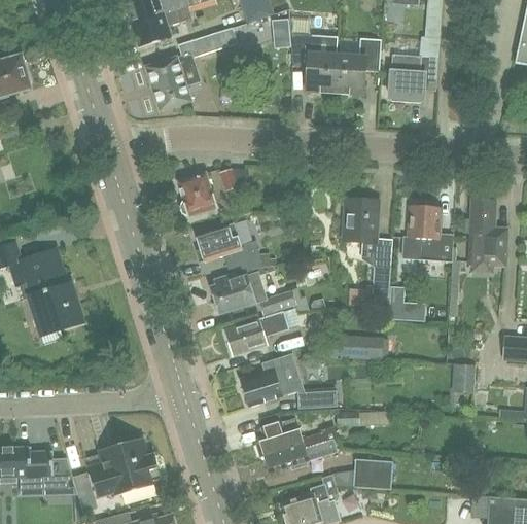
[(125,0),(132,23),(204,0),(125,0)]
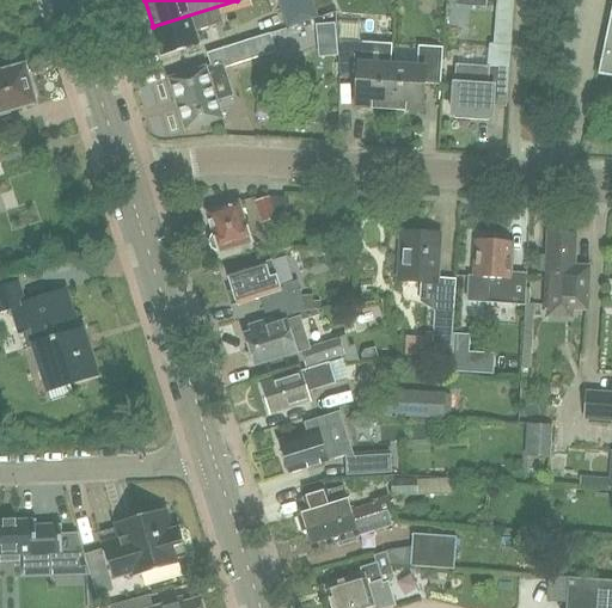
[(257,23),(250,0),(237,0),(153,26),(161,53),(227,32),(224,19),(226,18),(230,31),(257,23)]
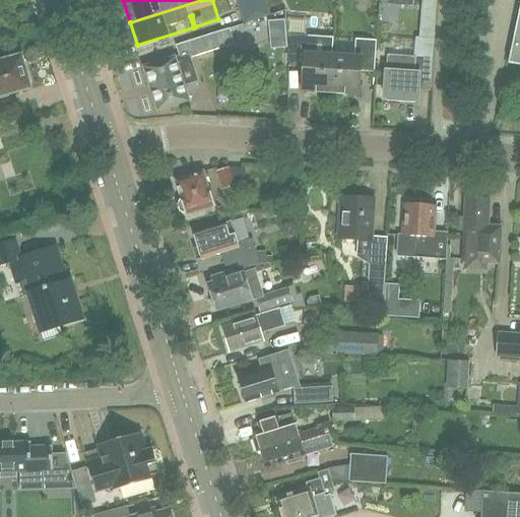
[(237,0),(244,21),(270,12),(266,0),(237,0)]
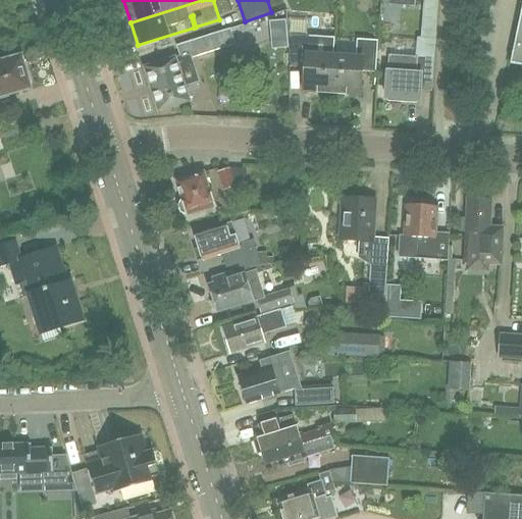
[(521,1),(510,61),(521,62),(521,1)]
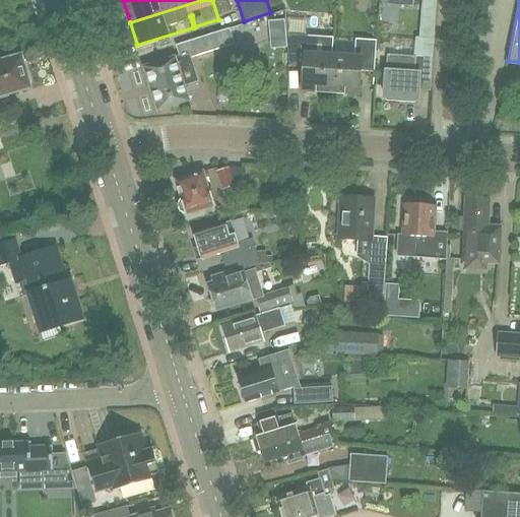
[(269,19),(271,38),(285,37),(283,18),(269,19)]
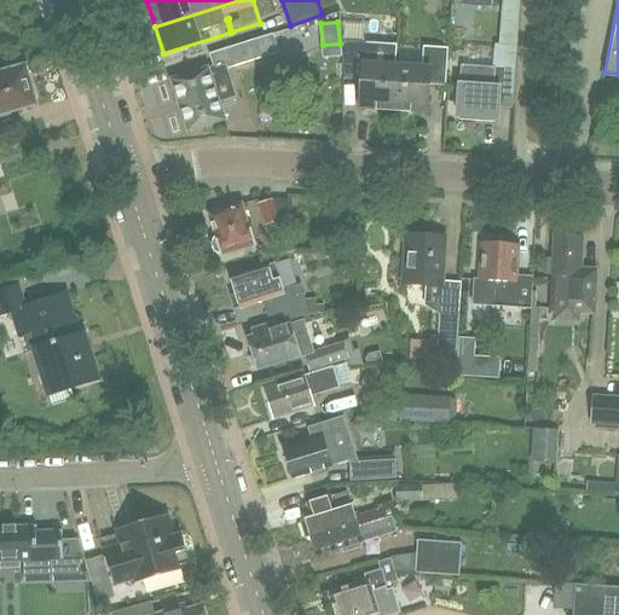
[(235,94),(226,65),(277,48),(272,30),(209,51),(213,65),(208,67),(208,64),(171,76),(187,129),(225,117),(219,99),(235,94)]
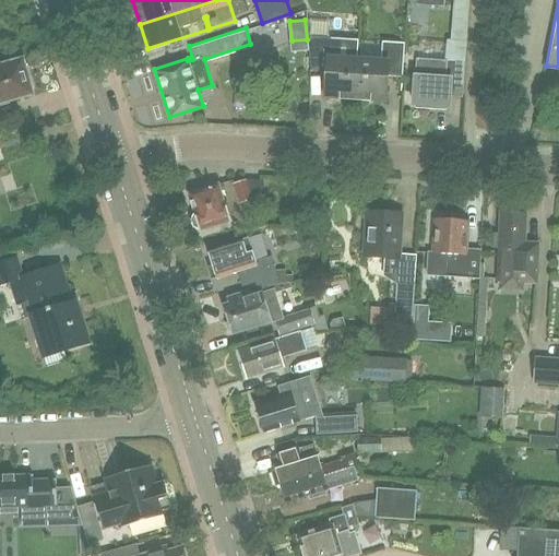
[(355,97),(357,56),(335,54),(336,36),(307,35),(311,68),(326,69),(324,95),(355,97)]
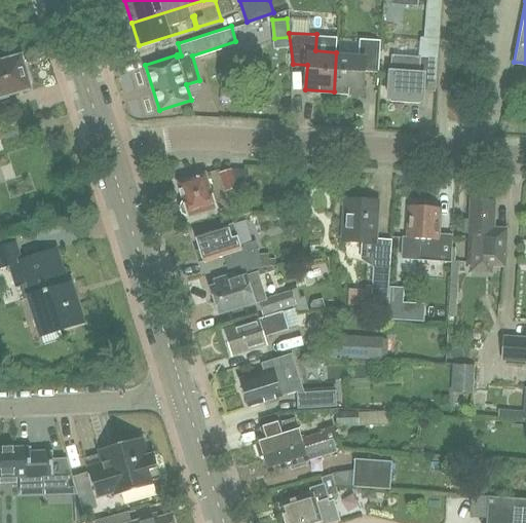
[(392,53),(389,96),(422,98),(423,77),(436,78),(438,57),(439,36),(424,35),(421,35),(421,41),(420,55),(393,53),(392,53)]
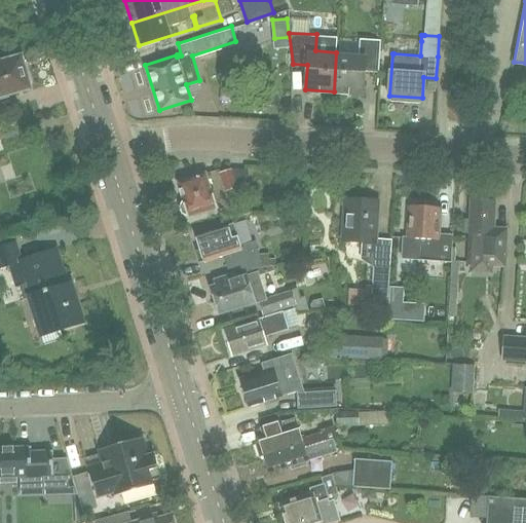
[(336,52),(334,91),(363,94),(364,72),(377,73),(379,38),(360,37),(359,53),(336,52)]
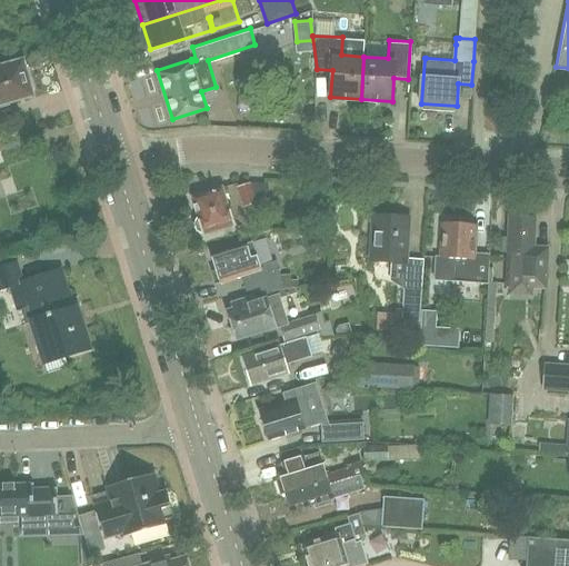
[(0,105),(9,102),(10,98),(31,91),(30,89),(33,86),(31,76),(27,75),(21,58),(0,63),(0,105)]
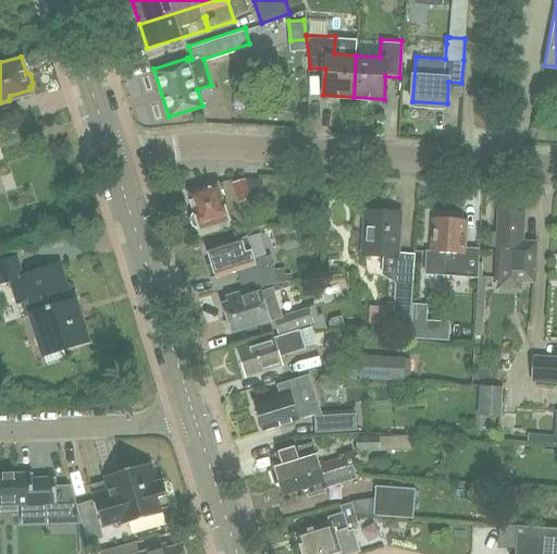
[(260,198),(261,179),(245,176),(231,182),(238,201),(250,197),(260,198)]
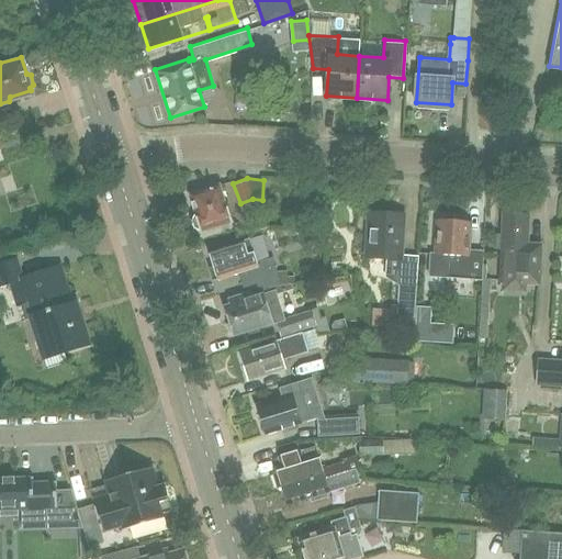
[(201,230),(232,220),(221,182),(190,192),(195,210),(192,217),(194,225),(201,230)]
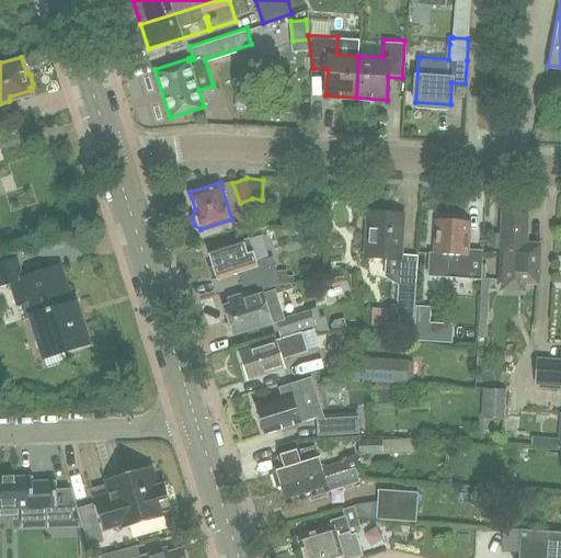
[(400,268),(403,212),(368,209),(365,254),(386,257),(386,266),(400,268)]
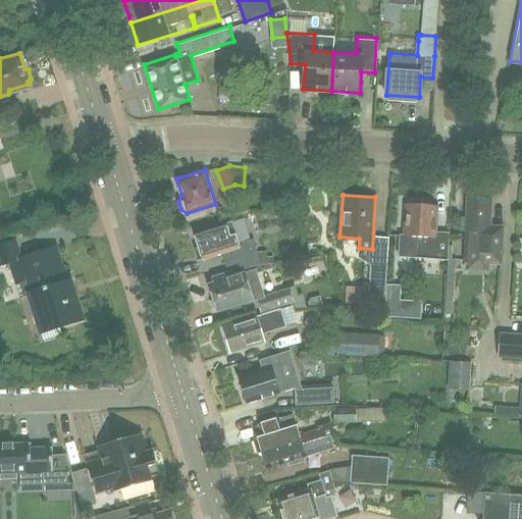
[(466,230),(465,270),(488,270),(489,262),(502,262),(503,225),(490,224),(490,198),(467,197),(466,217),(462,216),(461,228),(466,228),(465,230),(466,230)]
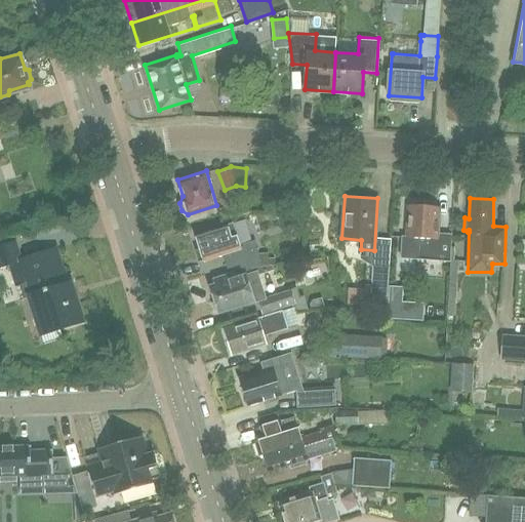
[(403,235),(401,257),(450,261),(451,261),(451,259),(453,233),(435,232),(437,204),(426,203),(426,201),(413,200),(413,203),(410,203),(410,219),(407,219),(406,235),(403,235)]
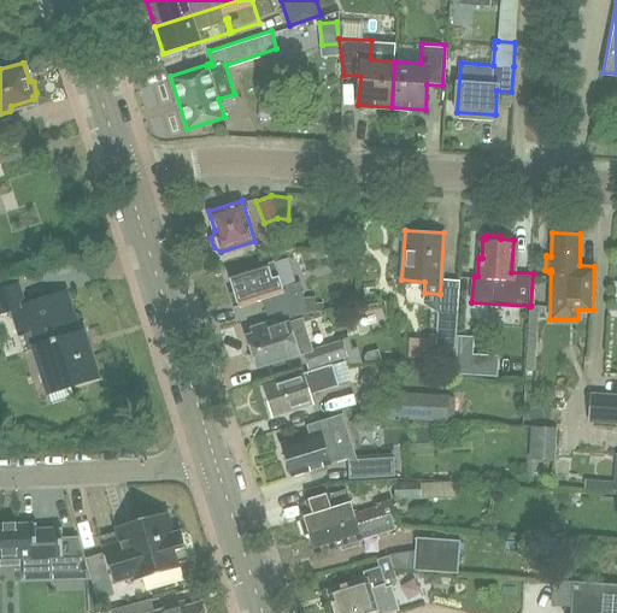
[(234,305),(239,304),(239,306),(263,298),(268,314),(306,311),(304,290),(300,280),(283,286),(274,258),(228,273),(234,290),(229,292),(234,305)]
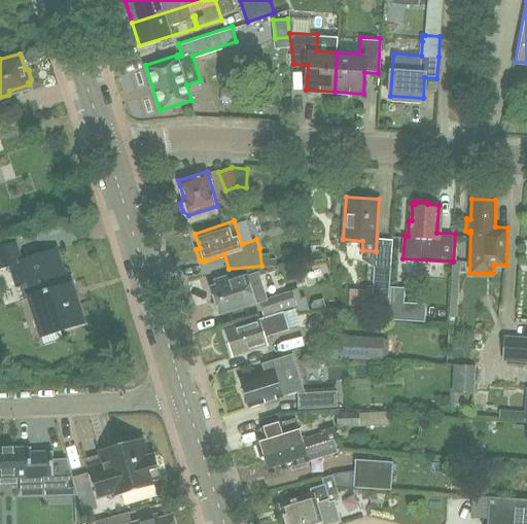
[(61,268),(55,247),(20,258),(14,241),(0,245),(0,265),(9,263),(15,285),(16,285),(21,299),(29,295),(32,307),(37,308),(44,333),(81,320),(75,301),(72,302),(66,284),(68,283),(63,267),(61,268)]
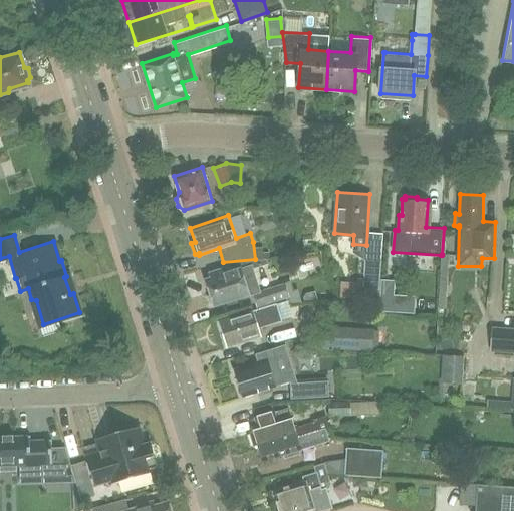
[(378,288),(381,252),(365,251),(362,287),(365,288),(378,288)]
